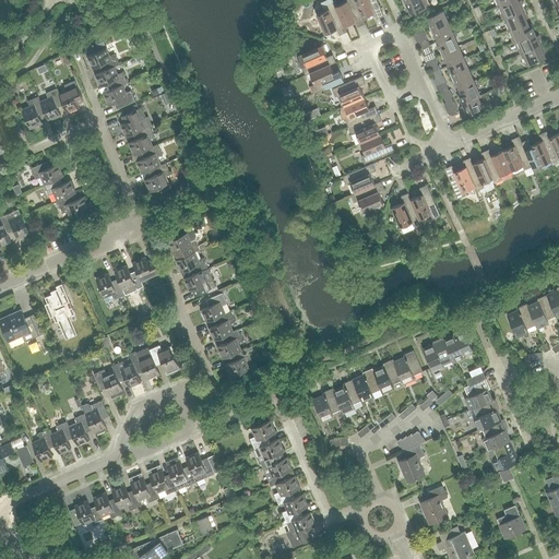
[(335,7),(344,26),(355,22),(358,27),(365,24),(363,19),(354,0),(345,0),(346,1),(335,7)]
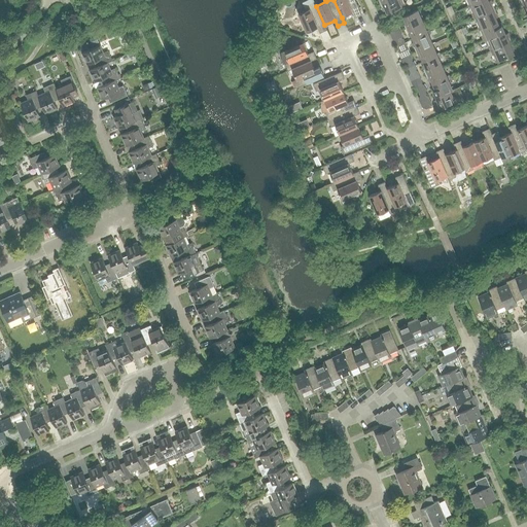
[(334,0),(342,18),(352,12),(354,19),(361,15),(354,0),(334,0)]
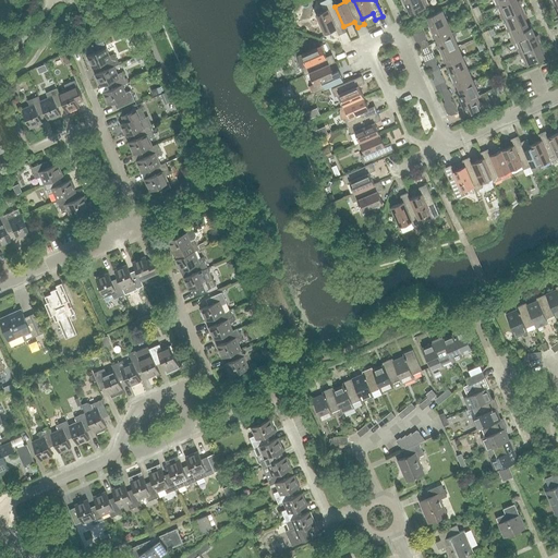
[(429,5),(426,0),(409,0),(402,3),(407,12),(409,11),(410,14),(429,5)]
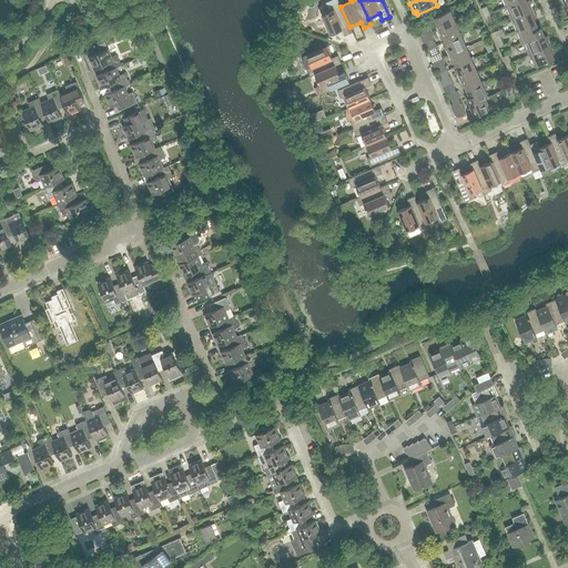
[(527,1),(526,0),(520,0),(505,7),(510,19),(533,10),(529,0),(527,1)]
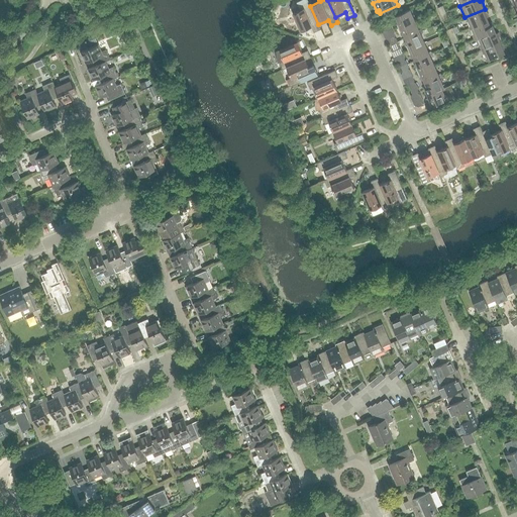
[(311,27),(314,32),(321,29),(318,24),(310,6),(309,2),(302,5),(303,9),(293,13),(301,32),(311,27)]
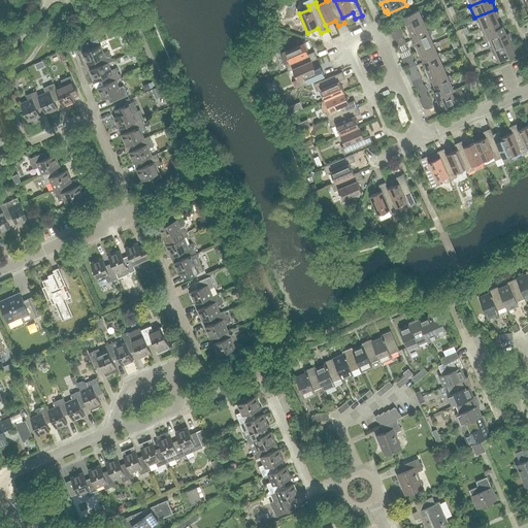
[(403,21),(406,29),(424,22),(419,9),(403,17),(405,20),(403,21)]
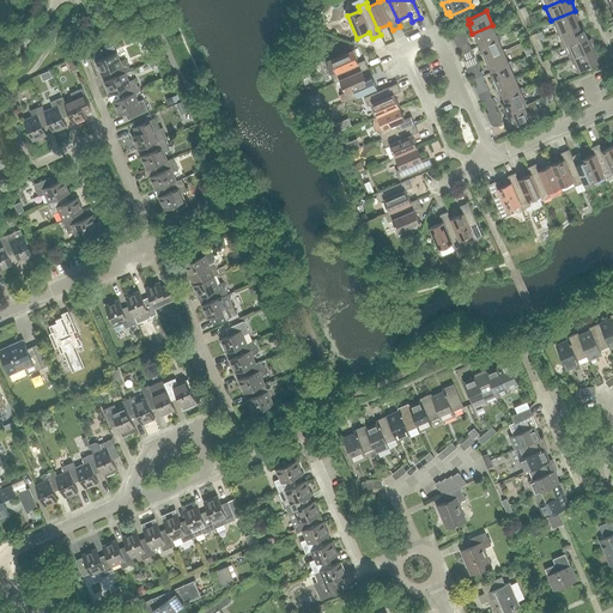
[(551,20),(557,34),(578,25),(577,22),(580,20),(575,11),(551,20)]
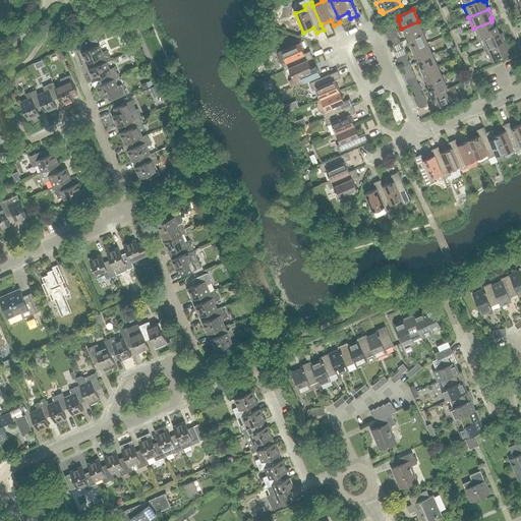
[(422,33),(418,21),(401,29),(405,37),(407,36),(408,39),(422,33)]
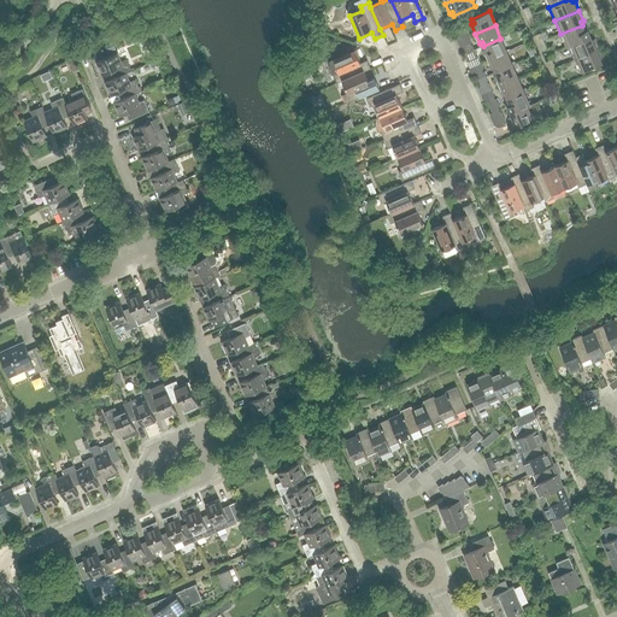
[(566,48),(569,47),(569,46),(591,37),(586,27),(583,28),(582,25),(560,34),(566,48)]
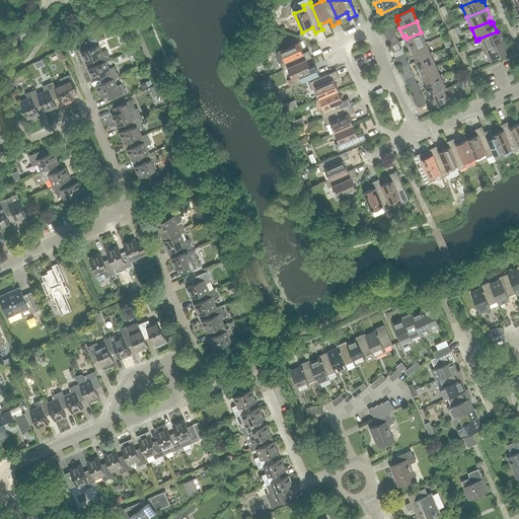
[(484,50),(504,42),(500,32),(498,33),(497,31),(478,39),(478,40),(484,50)]
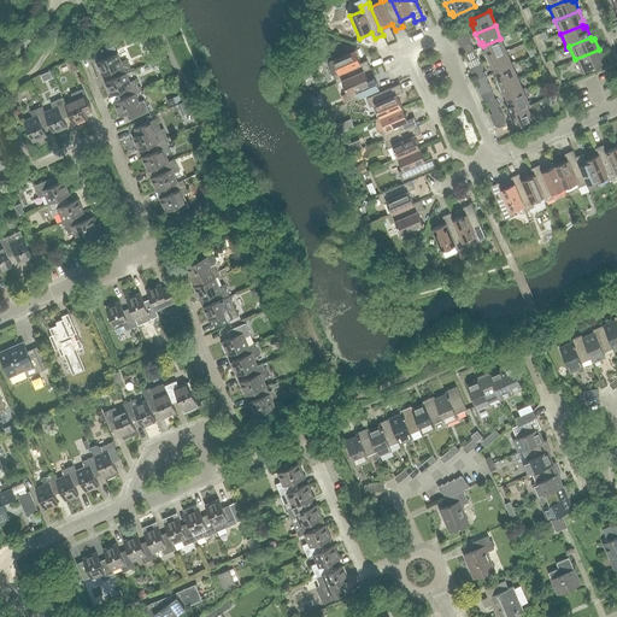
[(482,51),(487,60),(506,52),(500,39),(483,46),(485,50),(482,51)]
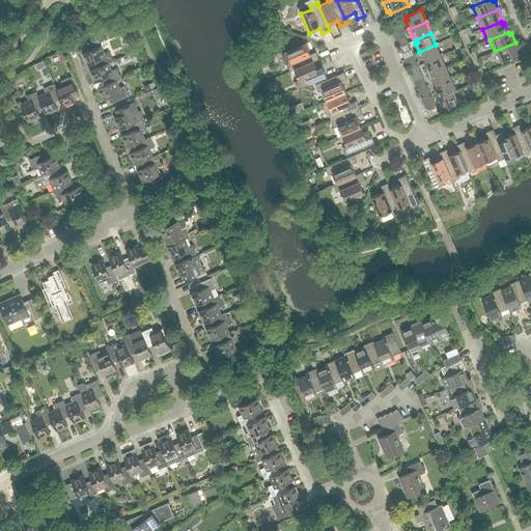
[(96,36),(90,39),(92,46),(100,43),(96,36)]
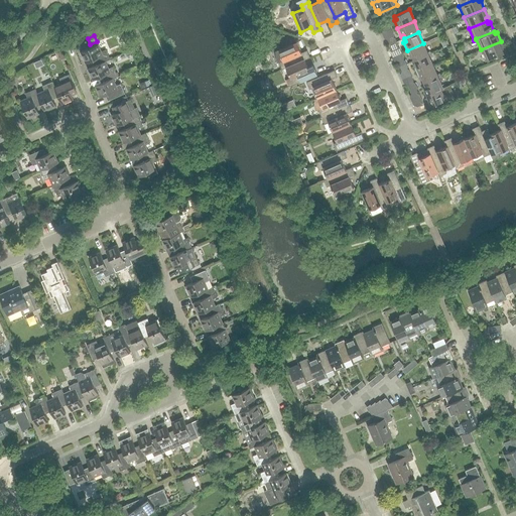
[(481,49),(486,61),(504,53),(502,50),(504,49),(501,41),(481,49)]
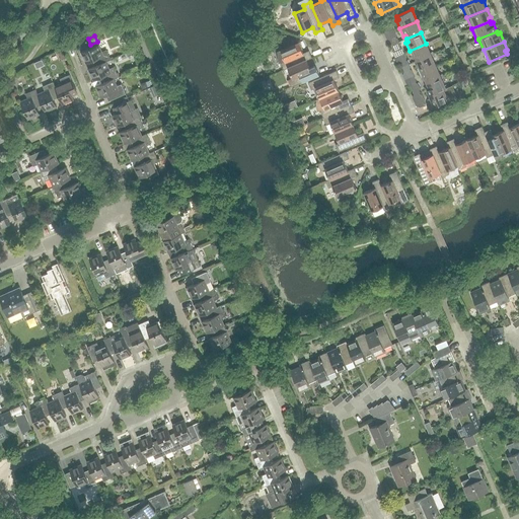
[(284,70),(288,69),(288,68),(306,61),(312,58),(309,51),(303,54),(299,43),(280,51),(280,52),(277,53),(279,63),(281,63),(284,70)]
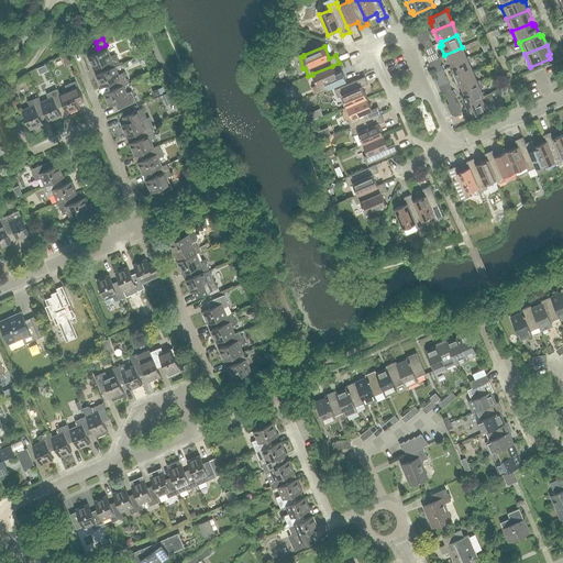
[(451,63),(452,66),(467,59),(462,47),(444,55),(448,64),(451,63)]
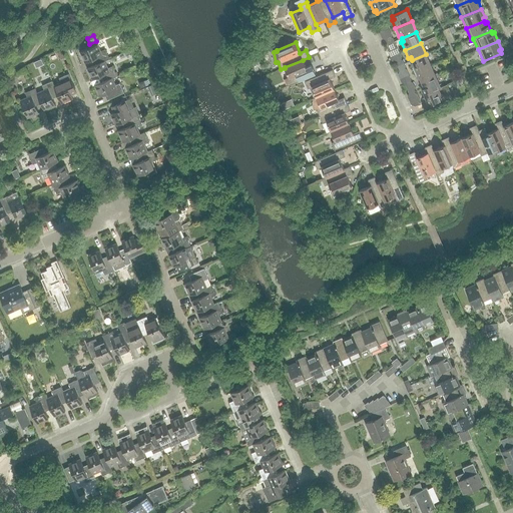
[(94,59),(97,64),(105,61),(109,59),(105,50),(100,51),(97,44),(80,52),(85,63),(94,59)]
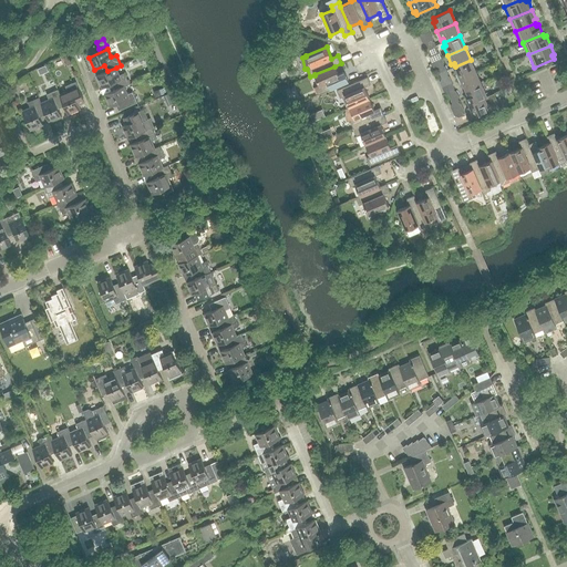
[(476,72),(471,60),(455,66),(456,70),(454,71),(457,80),(476,72)]
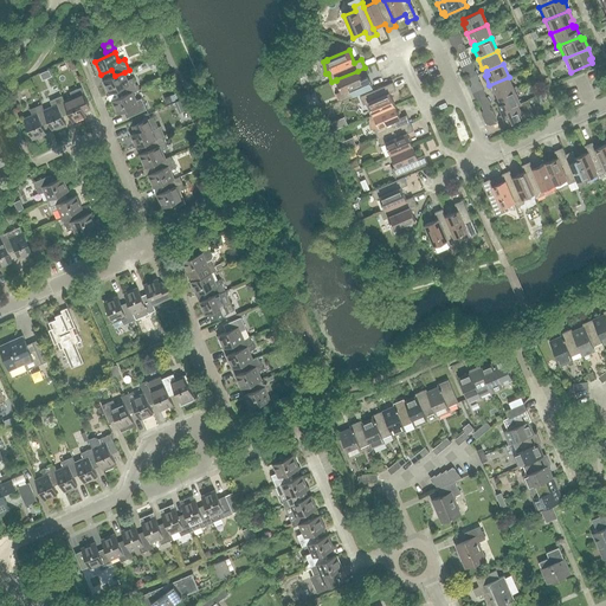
[(362,83),(358,71),(336,79),(336,81),(341,91),(336,94),(340,102),(373,88),(369,79),(362,83)]
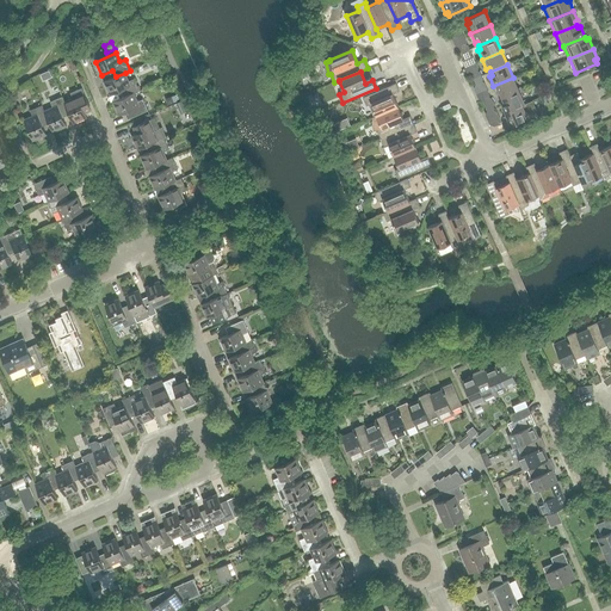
[(124,97),(134,93),(140,91),(134,79),(129,81),(125,73),(116,76),(104,82),(110,96),(122,91),(124,97)]
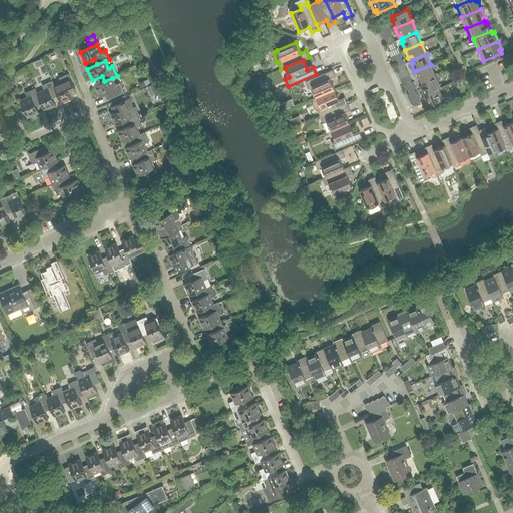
[(420,79),(421,82),(436,76),(431,65),(414,72),(418,80),(420,79)]
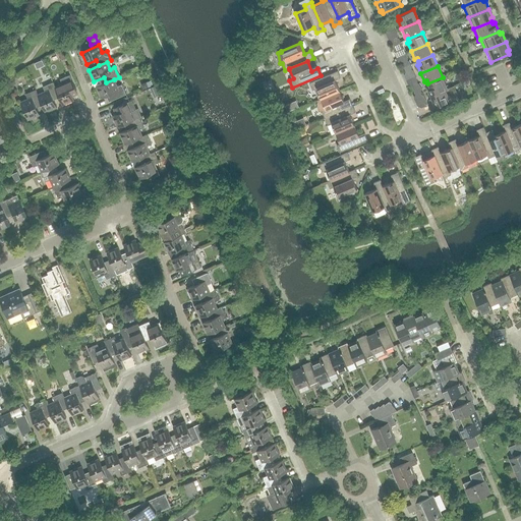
[(316,89),(321,99),(340,92),(335,80),(341,78),(338,71),(309,83),(312,91),(316,89)]
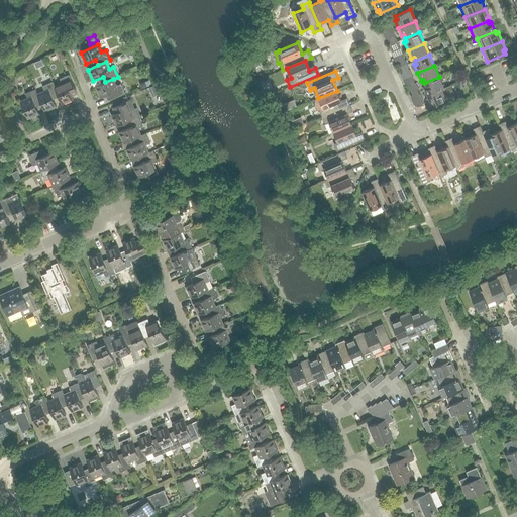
[(74,99),(73,97),(78,95),(70,75),(60,79),(62,84),(55,87),(58,95),(62,105),(74,99)]
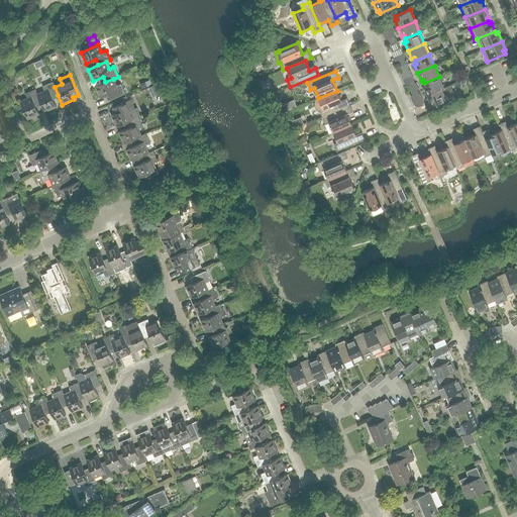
[(424,87),(427,95),(441,89),(442,89),(444,88),(439,77),(424,83),(426,86),(424,87)]
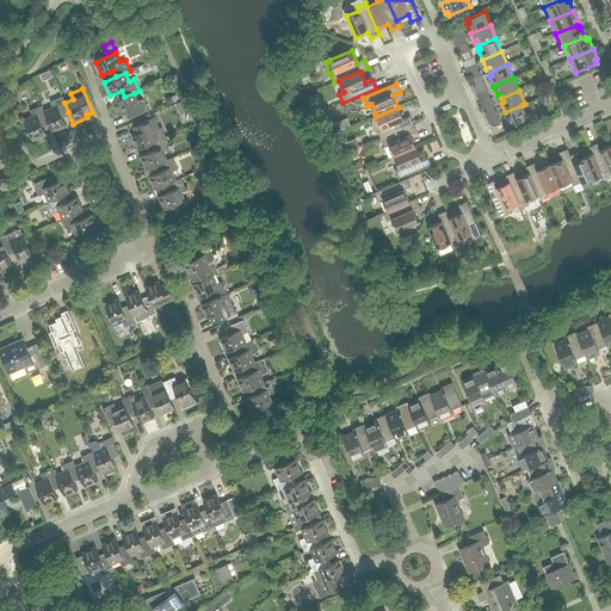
[(112,103),(117,111),(118,116),(130,111),(133,117),(148,111),(143,99),(137,102),(134,93),(124,97),(112,103)]
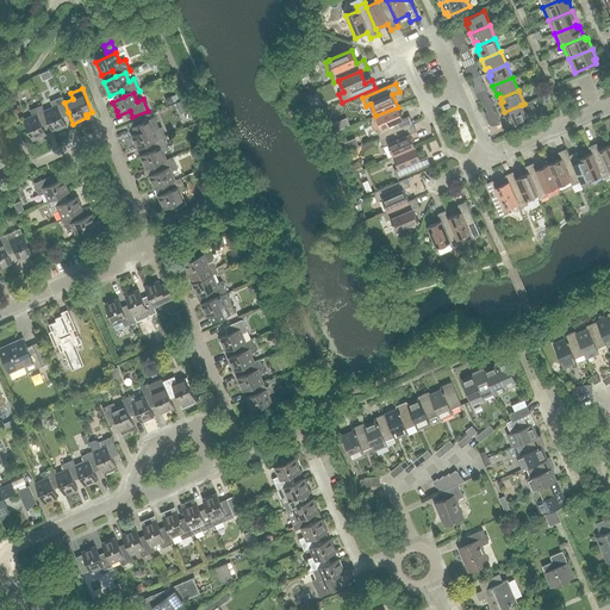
[(53,107),(44,111),(48,120),(53,132),(67,126),(62,114),(68,112),(64,103),(62,97),(50,103),(53,107)]
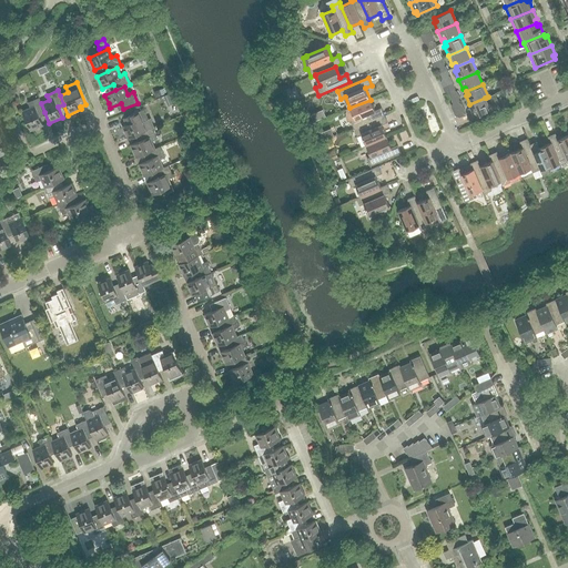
[(488,104),(486,98),(485,98),(469,104),(470,108),(468,109),(473,118),(496,108),(494,102),(488,104)]
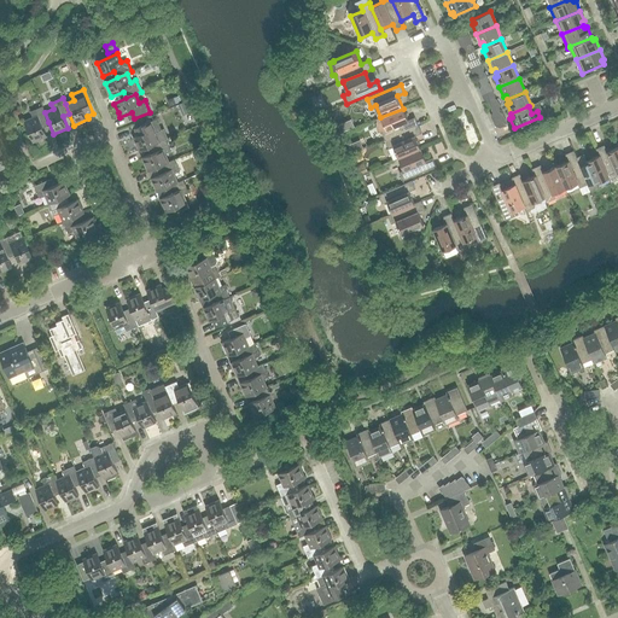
[(33,118),(24,122),(33,143),(47,136),(42,126),(48,122),(45,112),(42,108),(30,112),(33,118)]
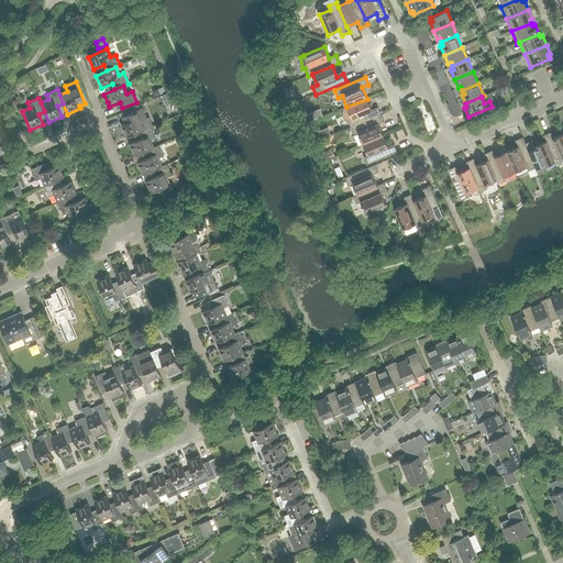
[(348,120),(351,128),(381,114),(378,107),(372,110),(367,99),(346,107),(348,108),(343,109),(344,120),(348,120)]
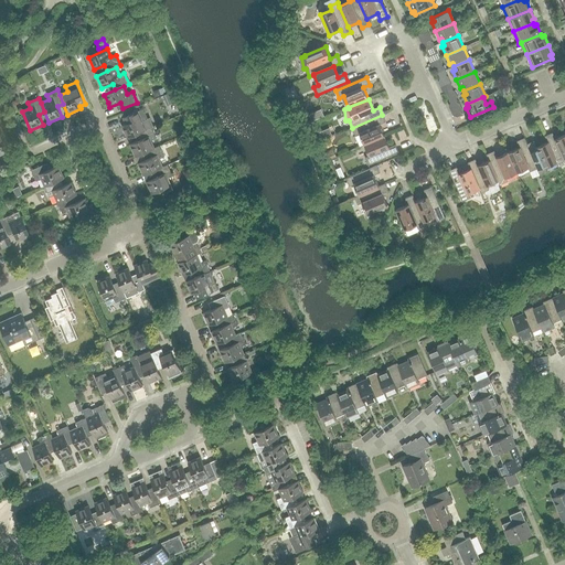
[(127,139),(138,135),(146,130),(142,123),(148,120),(144,109),(129,115),(132,121),(121,126),(127,139)]
